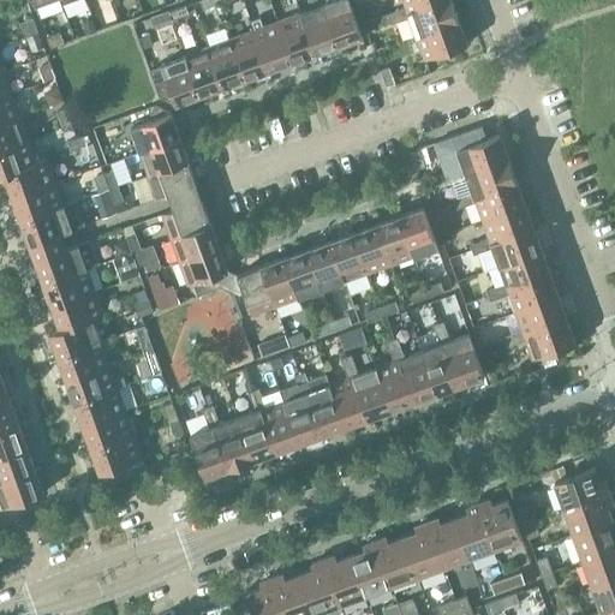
[(33,0),(39,13),(58,6),(54,0),(33,0)]
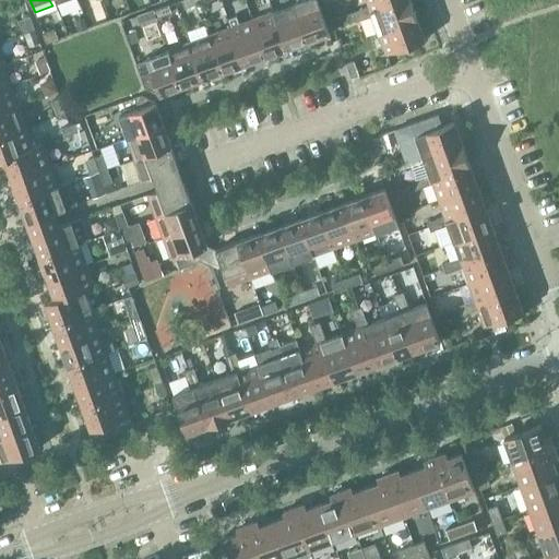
[(317,0),(305,0),(295,3),(308,40),(329,33),(317,0)]
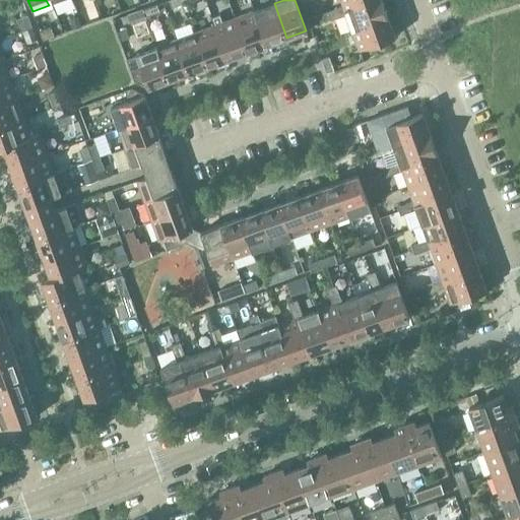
[(346,14),(351,29),(388,16),(382,0),(372,0),(344,10),(343,6),(335,8),(338,17),(346,14)]
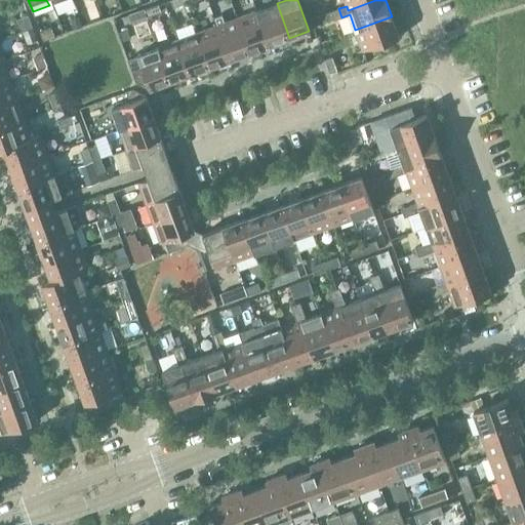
[(348,10),(375,0),(344,0),(347,6),(348,10)]
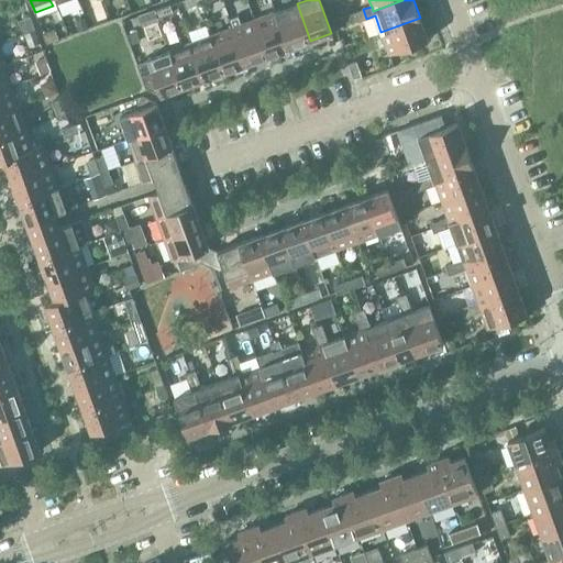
[(297,3),(276,11),(289,48),(310,41),(297,3)]
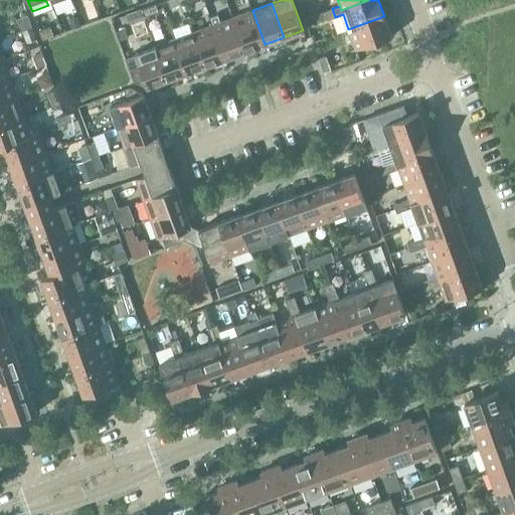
[(155,4),(141,9),(144,16),(158,11),(155,4)]
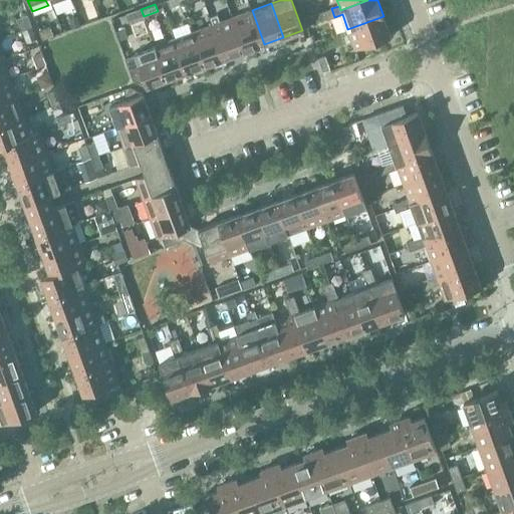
[(326,20),(334,17),(331,8),(323,11),(326,20)]
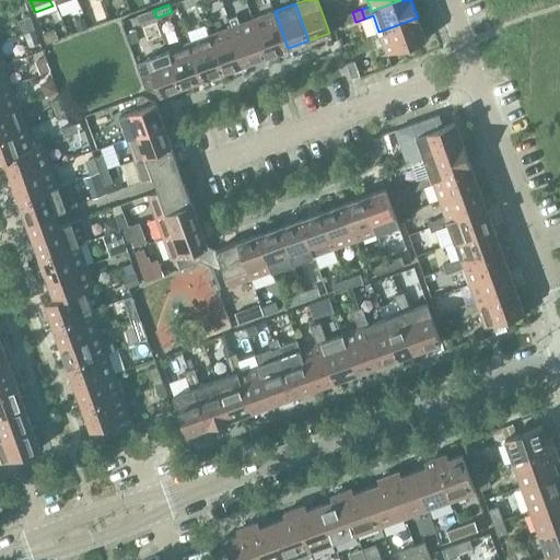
[(275,11),(253,19),(266,56),(288,48),(275,11)]
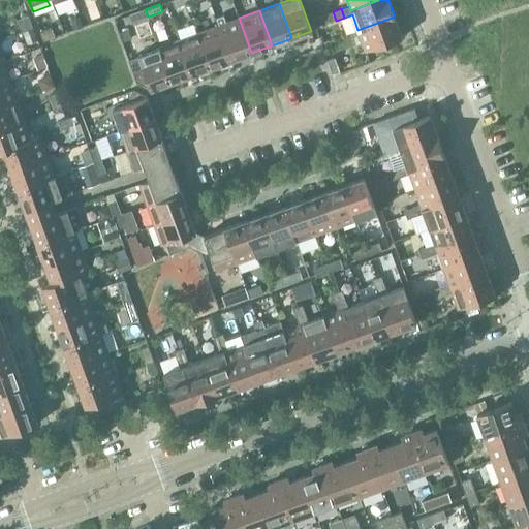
[(395,17),(358,30),(365,51),(402,37),(395,17)]
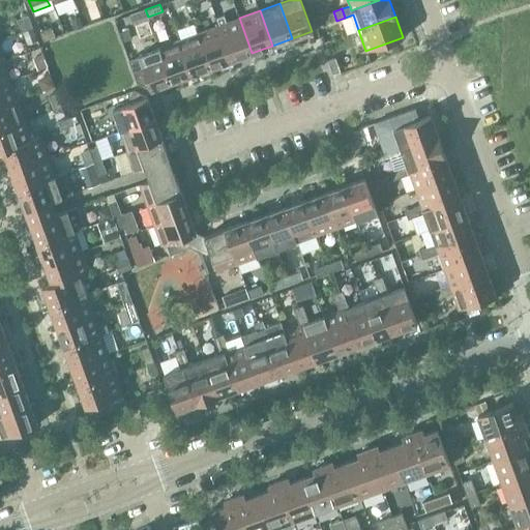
[(239,18),(219,25),(232,60),(252,53),(239,18)]
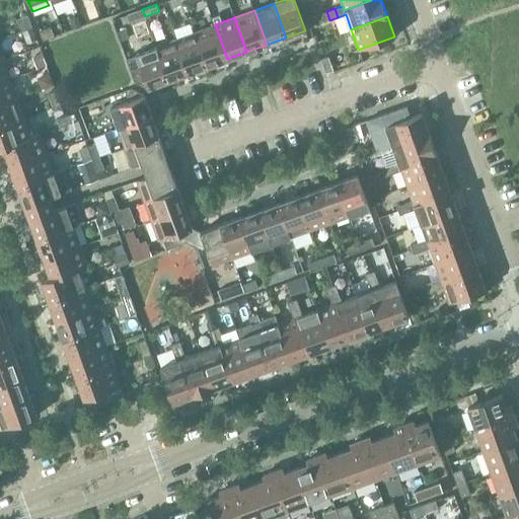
[(215,24),(195,31),(208,66),(227,59),(215,24)]
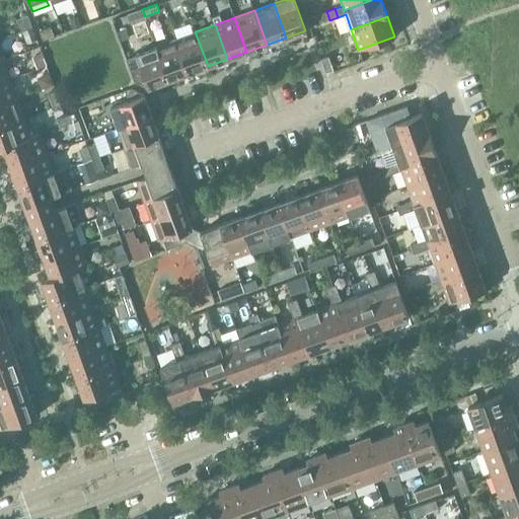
[(195,31),(175,39),(188,73),(208,66),(195,31)]
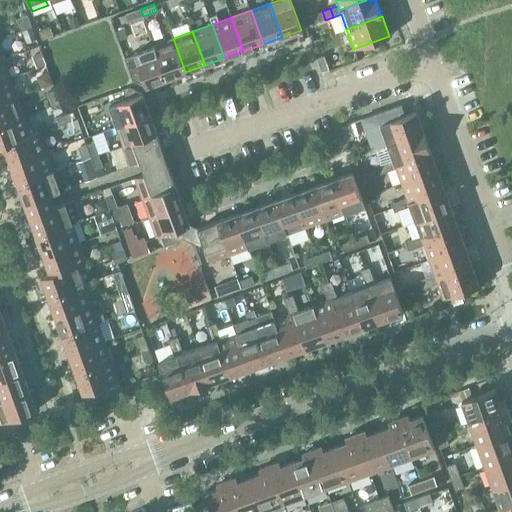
[(173,38),(154,45),(166,79),(185,72),(173,38)]
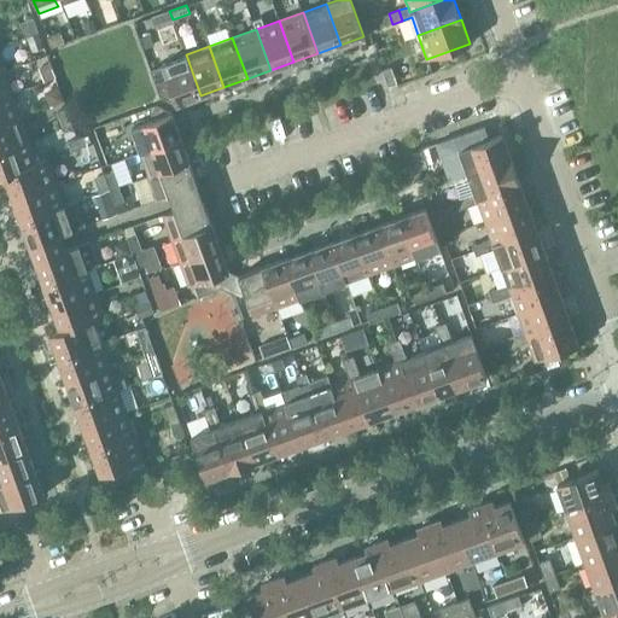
[(200,95),(186,54),(162,64),(163,65),(150,69),(159,95),(176,104),(200,95)]
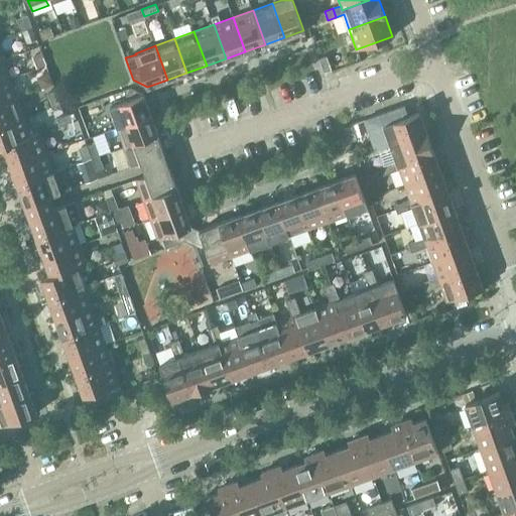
[(319,59),(318,59),(324,73),(324,72),(332,70),(327,56),(319,59)]
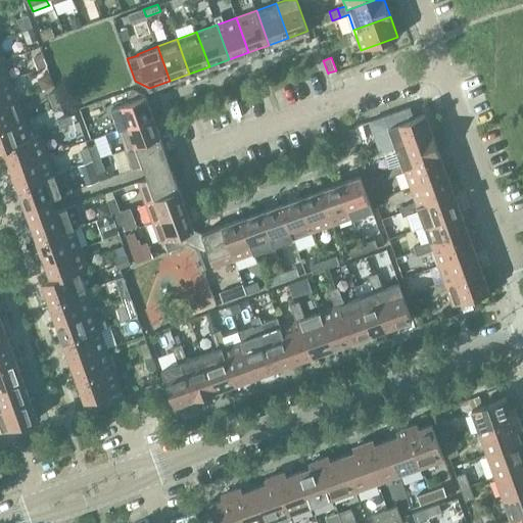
[(0,59),(0,82),(10,79),(3,59),(0,59)]
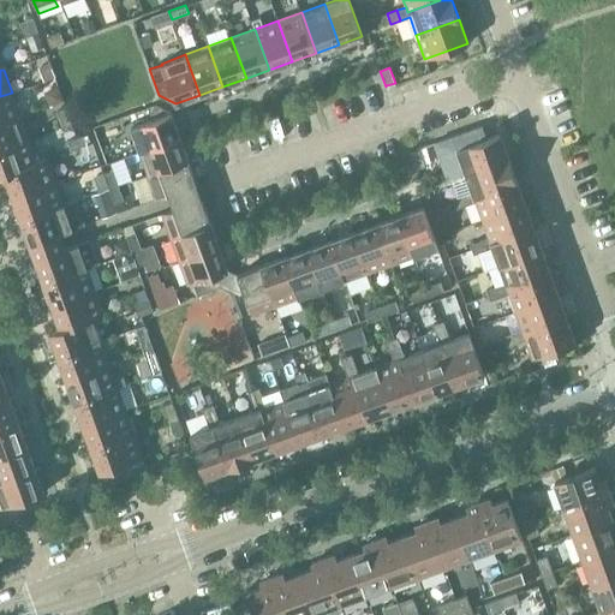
[(0,96),(0,123),(21,117),(12,93),(0,96)]
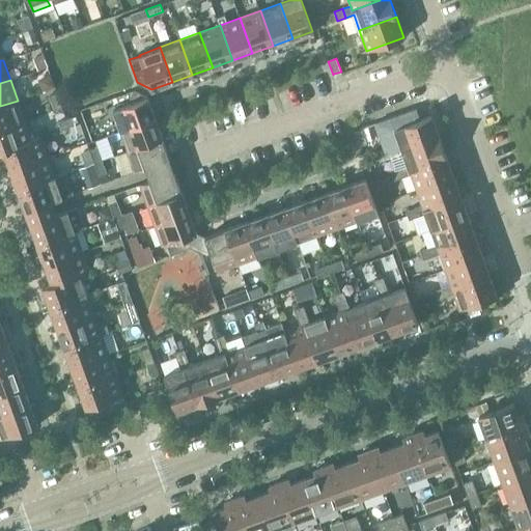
[(134,90),(147,98),(148,94),(151,89),(137,82),(134,88),(134,90)]
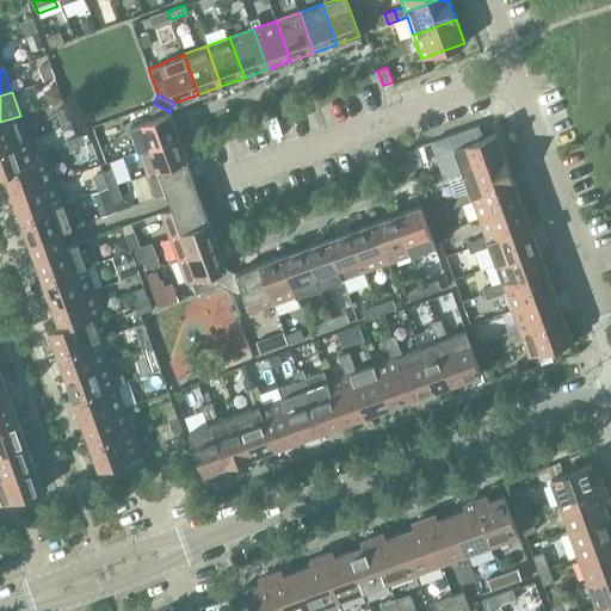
[(130,127),(139,149),(179,135),(170,112),(154,104),(149,115),(150,118),(130,127)]
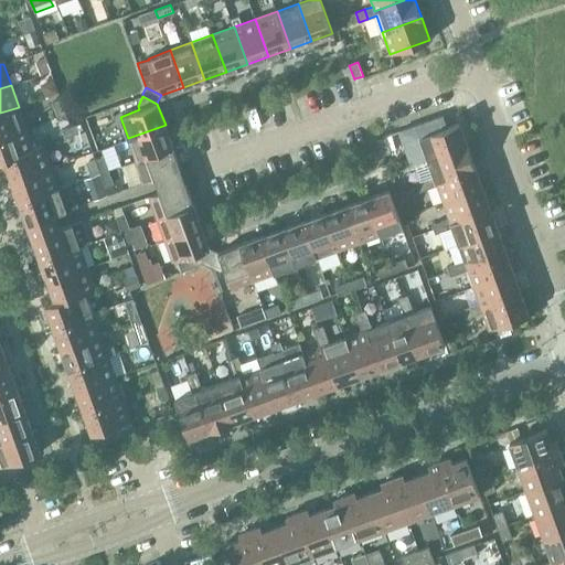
[(66,113),(61,98),(53,102),(59,116),(66,113)]
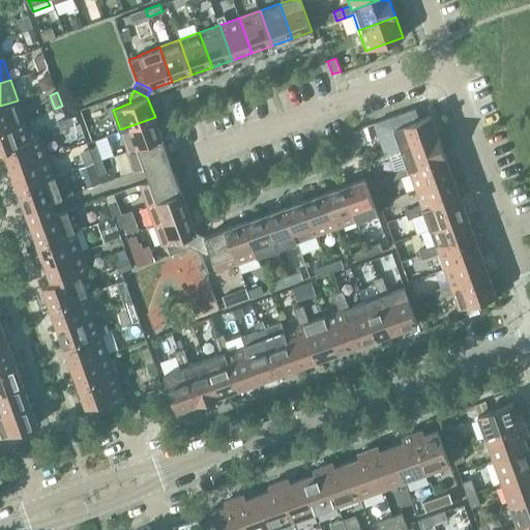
[(0,106),(0,129),(25,120),(18,100),(0,106)]
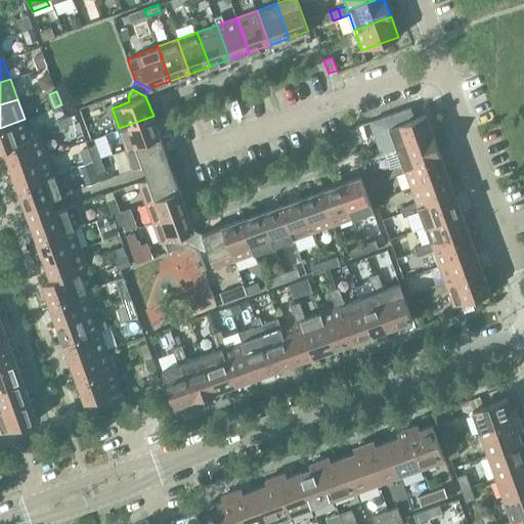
[(397,147),(434,134),(426,114),(390,127),(397,147)]
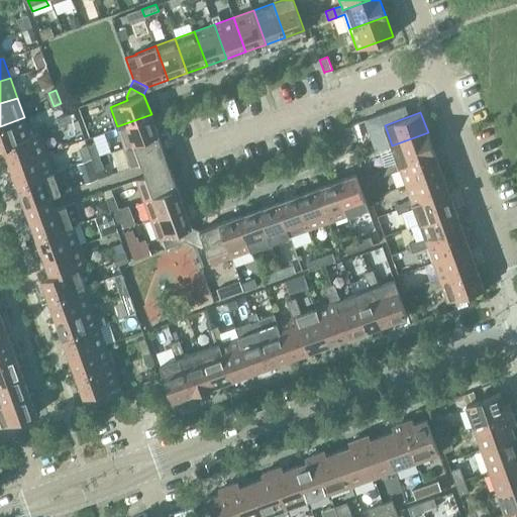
[(57,118),(60,125),(73,120),(70,113),(57,118)]
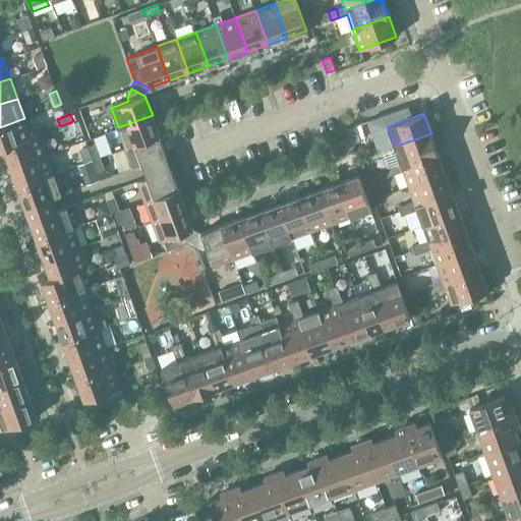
[(118,127),(125,148),(160,135),(153,115),(118,127)]
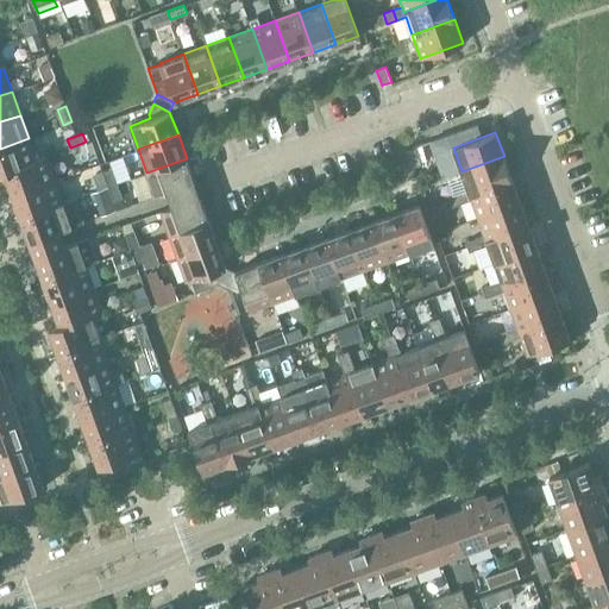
[(0,175),(5,174),(37,162),(36,159),(29,138),(0,149),(0,175)]
